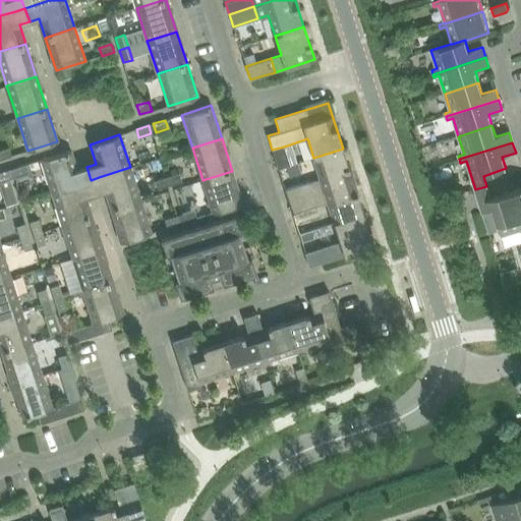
[(284,147),(272,150),(278,169),(286,167),(287,167),(290,166),(284,147)]
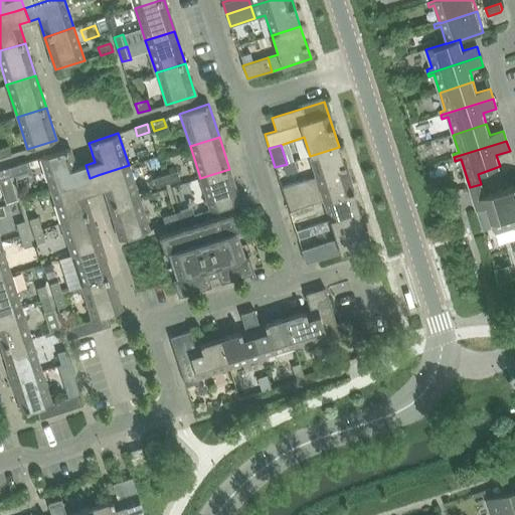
[(0,148),(0,157),(12,154),(9,146),(0,148)]
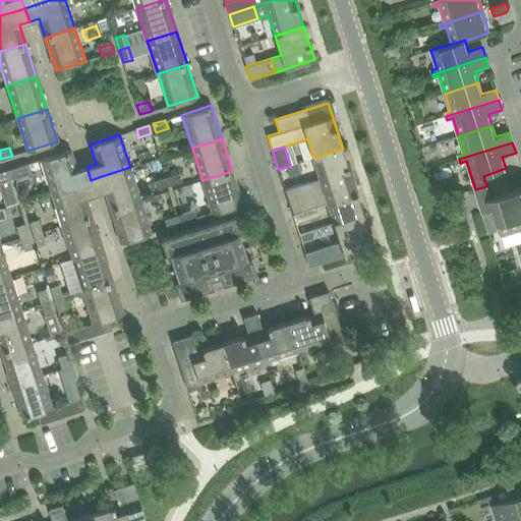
[(313,158),(320,178),(285,189),(288,201),(353,181),(343,149),(313,158)]
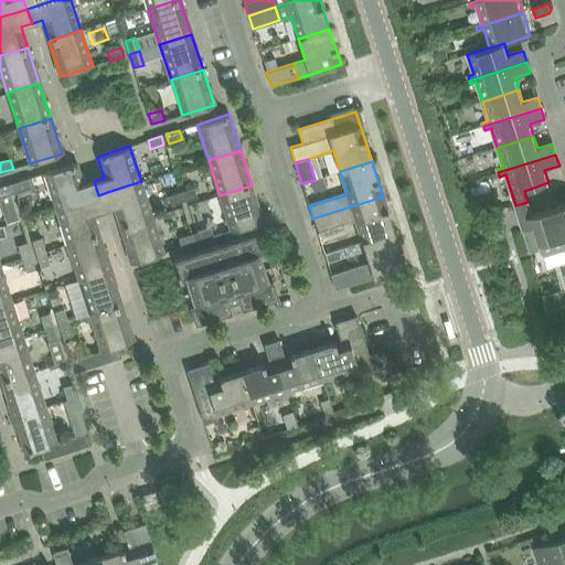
[(44,173),(56,209),(98,195),(94,181),(83,184),(76,163),(44,173)]
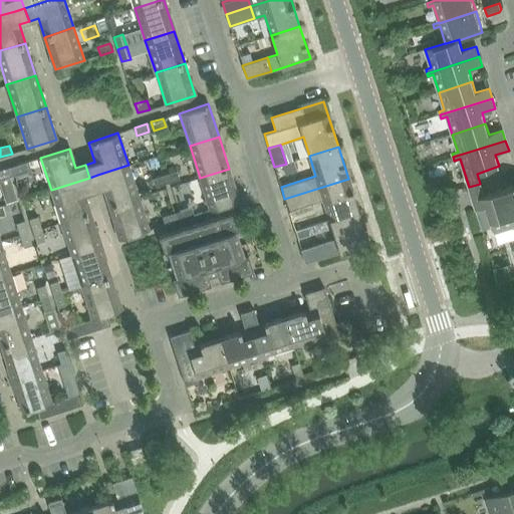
[(28,162),(12,167),(16,179),(32,174),(28,162)]
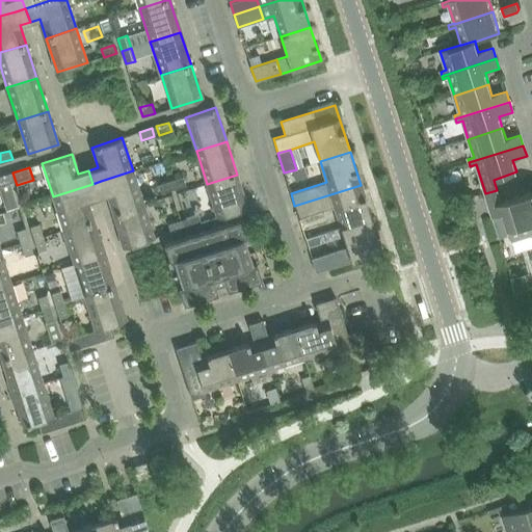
[(97,197),(107,194),(113,214),(143,205),(133,170),(101,181),(92,184),(97,197)]
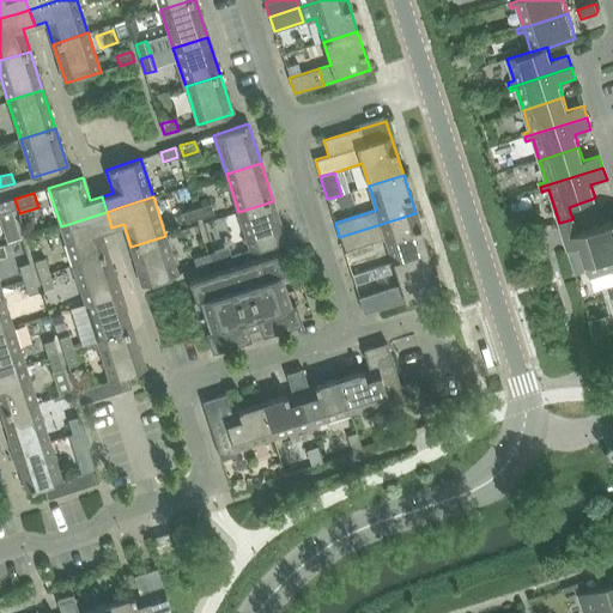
[(337,196),(327,199),(331,211),(340,207),(337,196)]
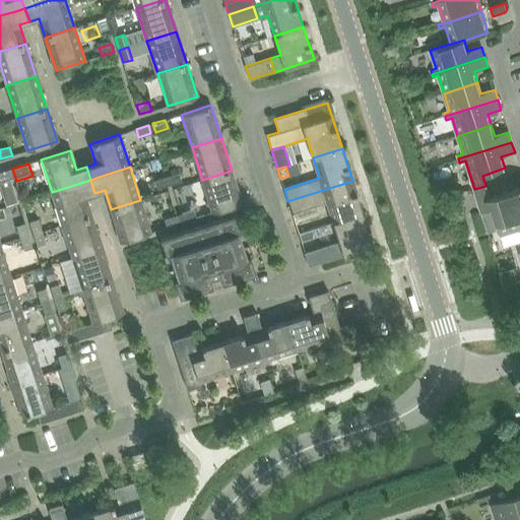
[(7,170),(0,172),(0,181),(10,178),(7,170)]
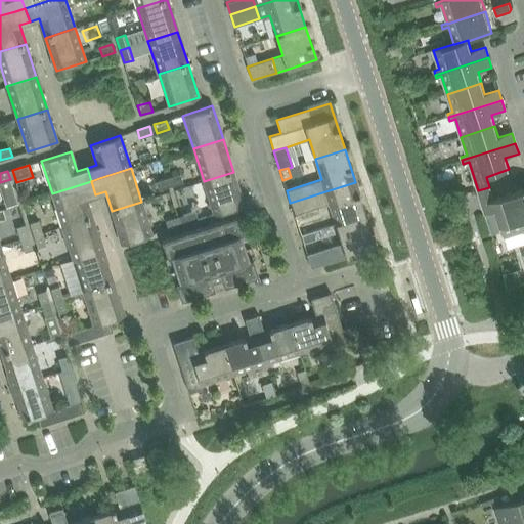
[(214,215),(244,205),(233,172),(204,181),(214,215)]
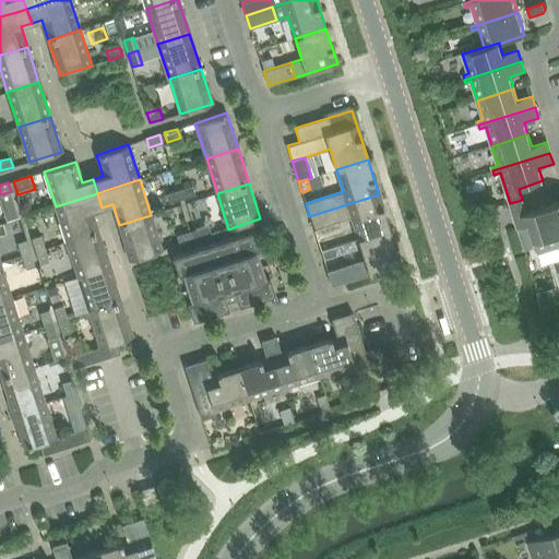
[(179,189),(182,199),(195,194),(192,185),(179,189)]
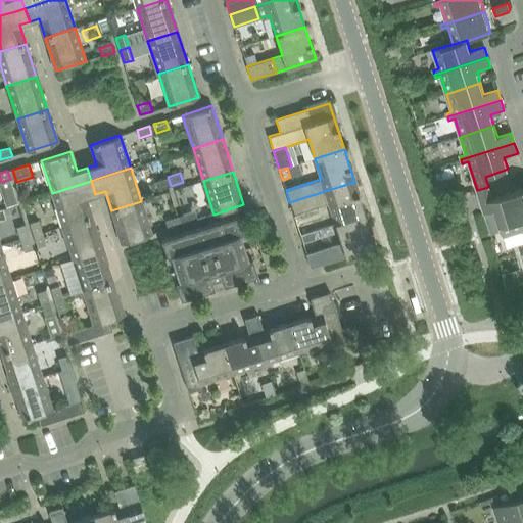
[(171,186),(168,177),(155,181),(157,190),(171,186)]
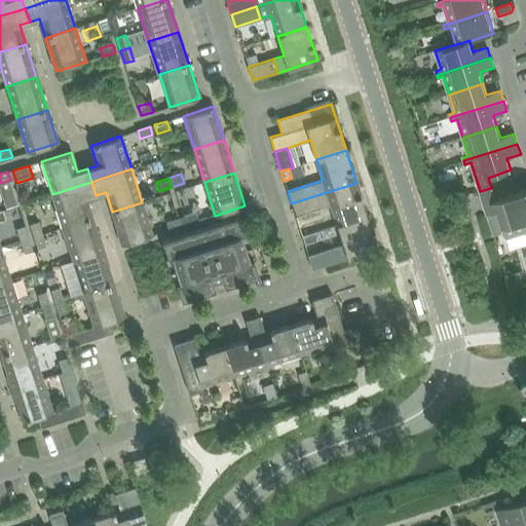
[(92,218),(86,198),(96,195),(91,182),(52,194),(63,227),(92,218)]
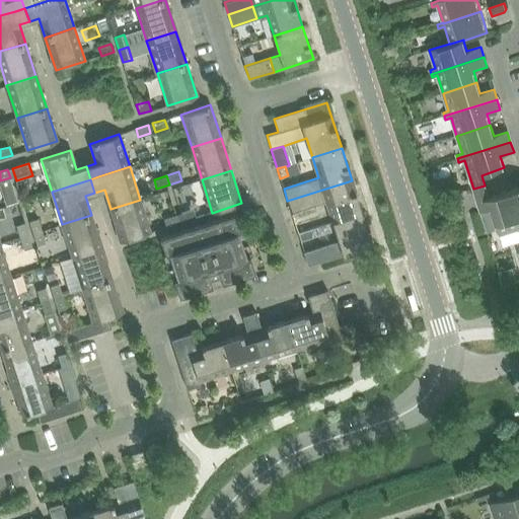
[(352,180),(287,201),(291,213),(325,202),(332,222),(362,213),(352,180)]
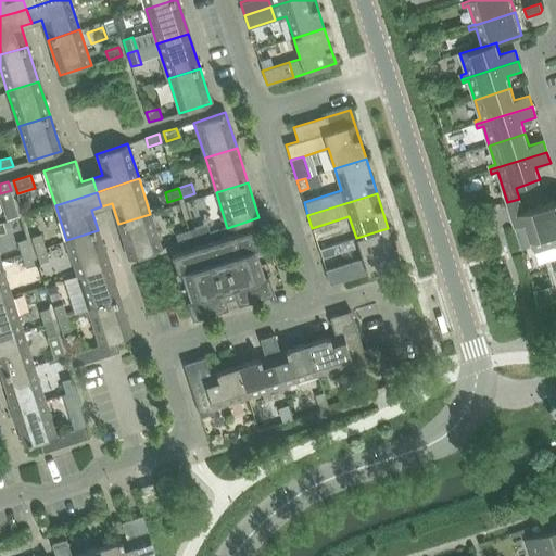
[(519,199),(507,202),(509,207),(512,216),(523,212),(520,204),(519,199)]
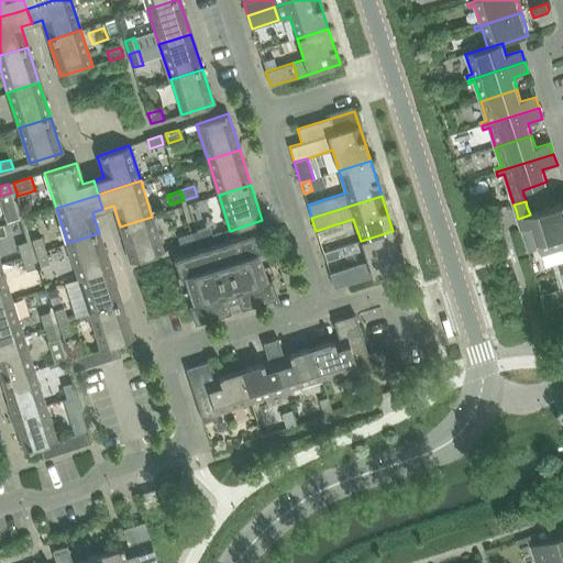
[(562,203),(553,207),(562,239),(562,203)]
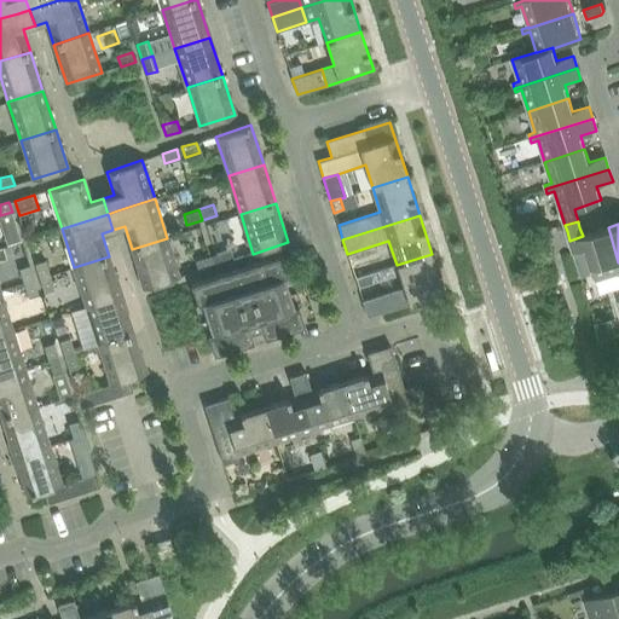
[(618,273),(618,276),(618,262),(608,227),(583,236),(570,241),(573,253),(586,248),(596,281),(618,273)]
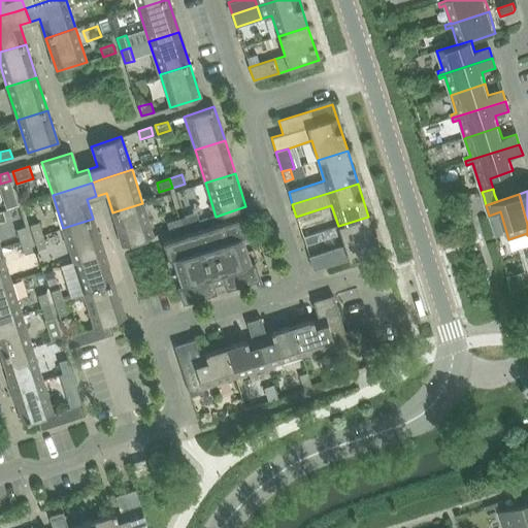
[(123,245),(153,236),(142,203),(112,212),(123,245)]
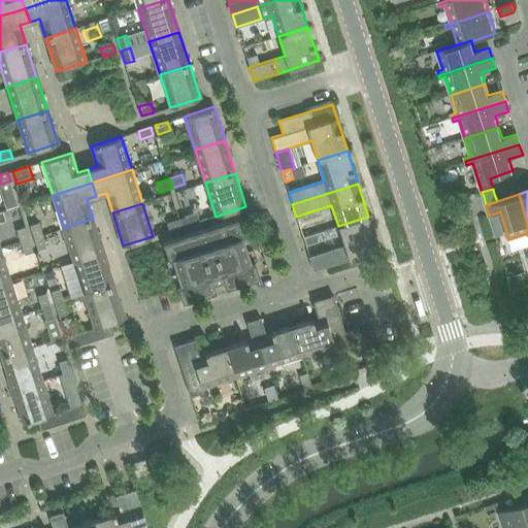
[(187,225),(199,222),(196,211),(184,216),(187,225)]
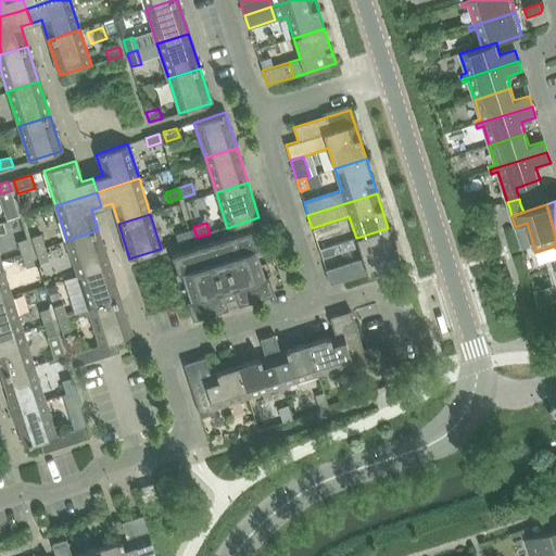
[(227,306),(228,308),(239,305),(238,303),(274,292),(269,278),(272,277),(261,241),(257,242),(253,228),(213,241),(212,241),(172,254),(176,268),(173,269),(185,305),(187,304),(191,318),(227,306)]
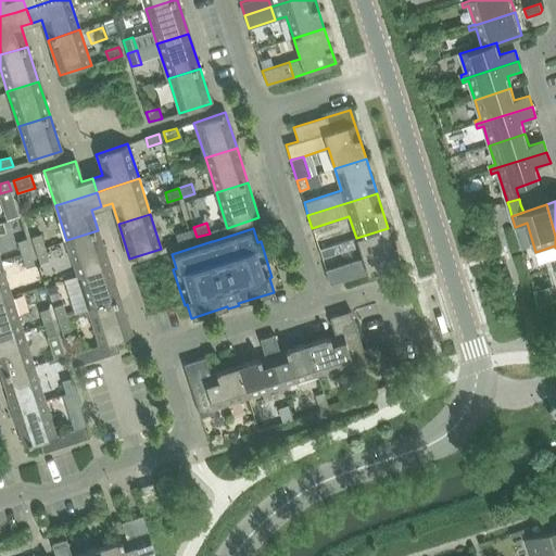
[(330,285),(399,263),(388,228),(356,238),(363,258),(325,269),(330,285)]
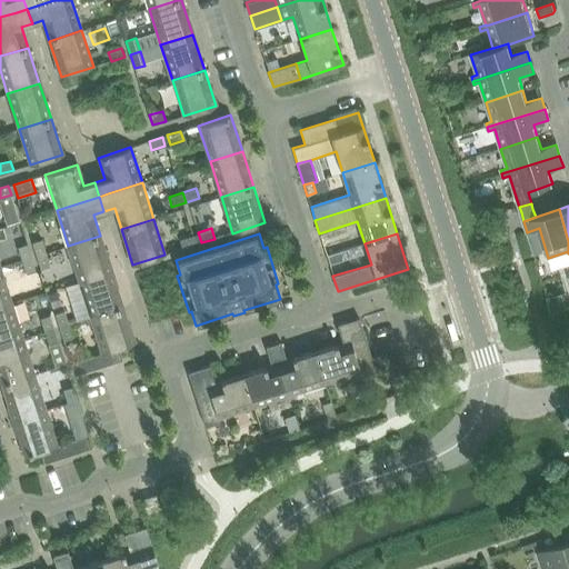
[(182,249),(197,245),(193,235),(180,239),(182,249)]
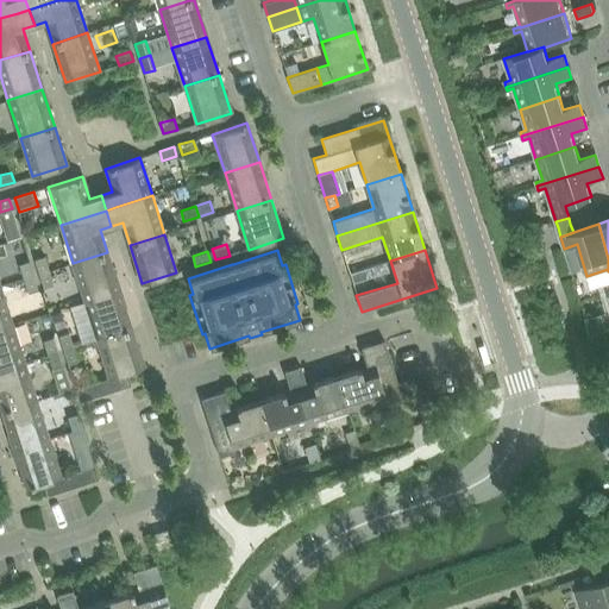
[(85,301),(119,290),(107,252),(73,263),(85,301)]
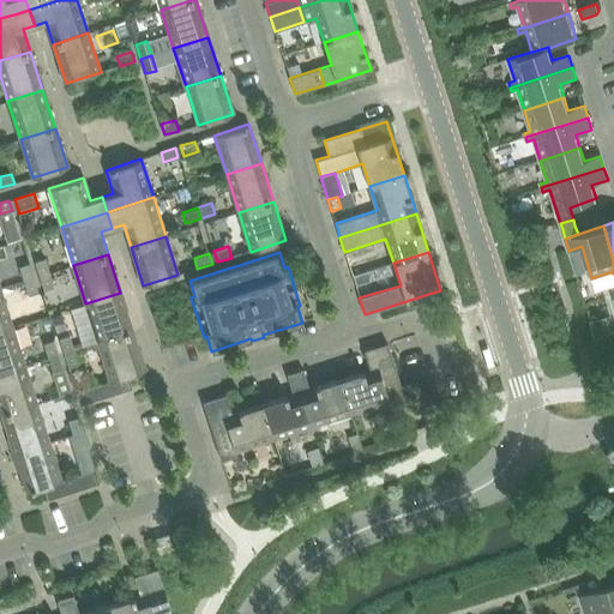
[(40,276),(48,274),(43,259),(32,263),(37,277),(40,276)]
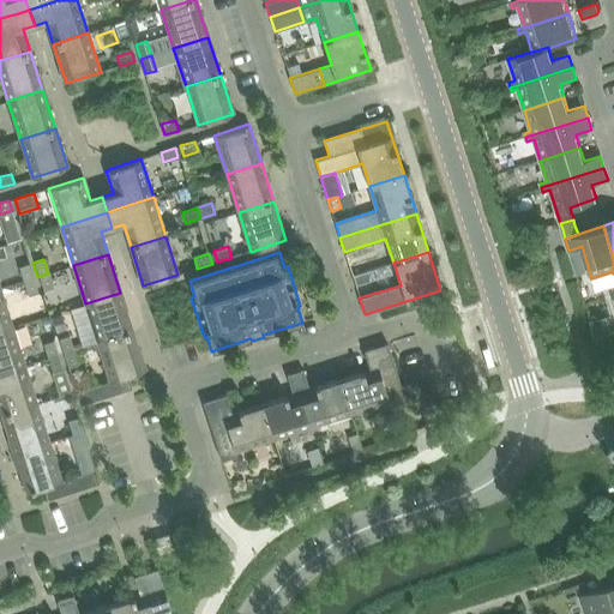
[(35,277),(30,263),(19,266),(24,281),(35,277)]
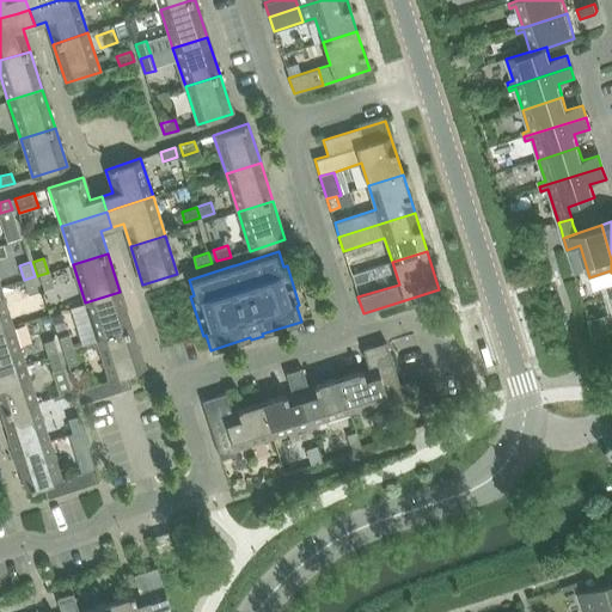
[(366,270),(361,271),(353,274),(355,283),(368,280),(366,270)]
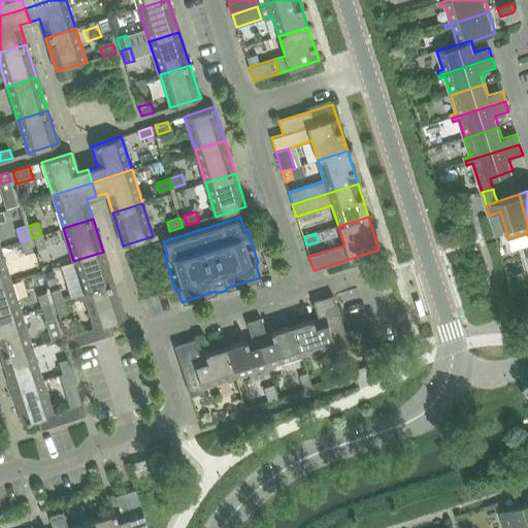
[(47,246),(42,234),(41,235),(34,237),(38,250),(47,246)]
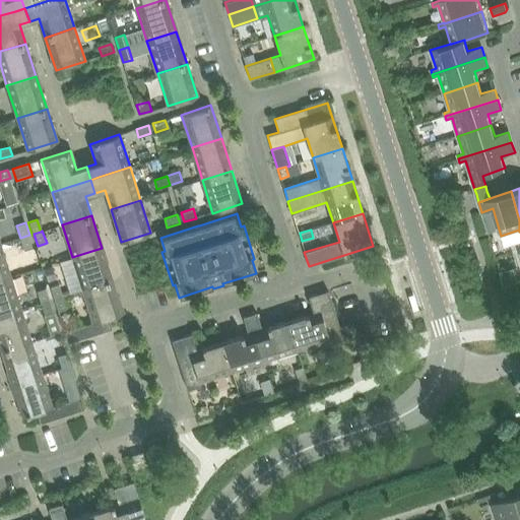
[(34,247),(29,235),(20,238),(24,250),(34,247)]
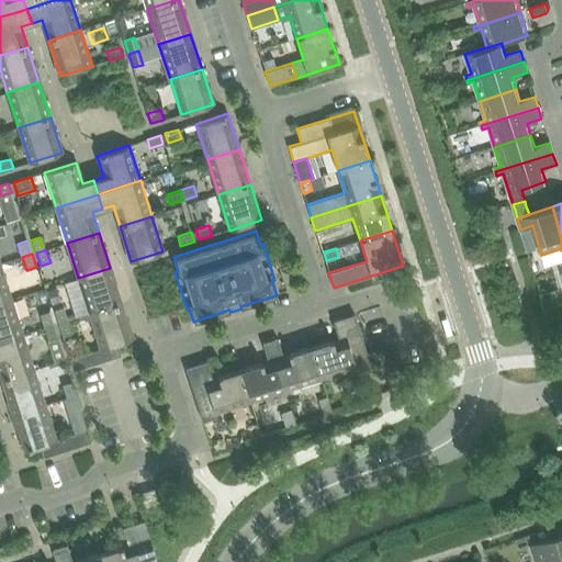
[(0,303),(11,300),(0,265),(0,303)]
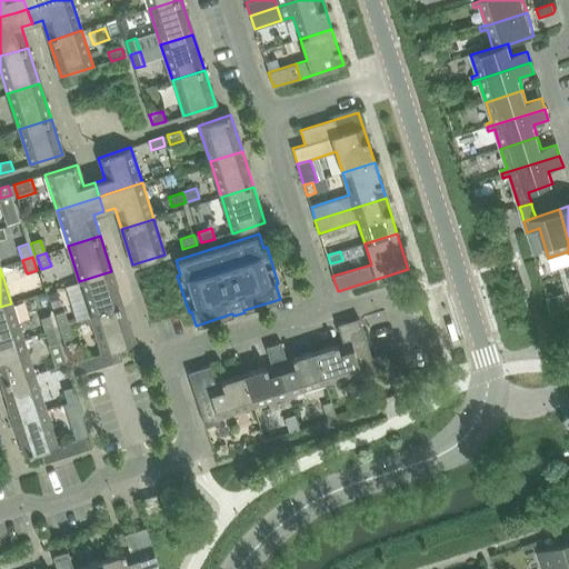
[(90,317),(122,307),(111,271),(79,281),(90,317)]
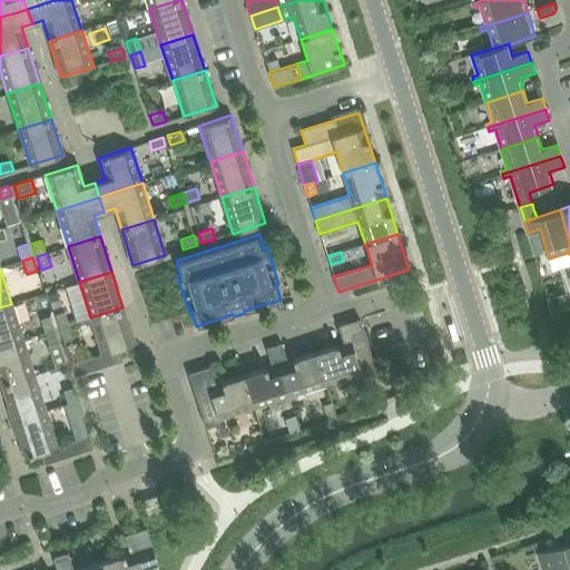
[(57,292),(49,294),(52,307),(61,305),(57,292)]
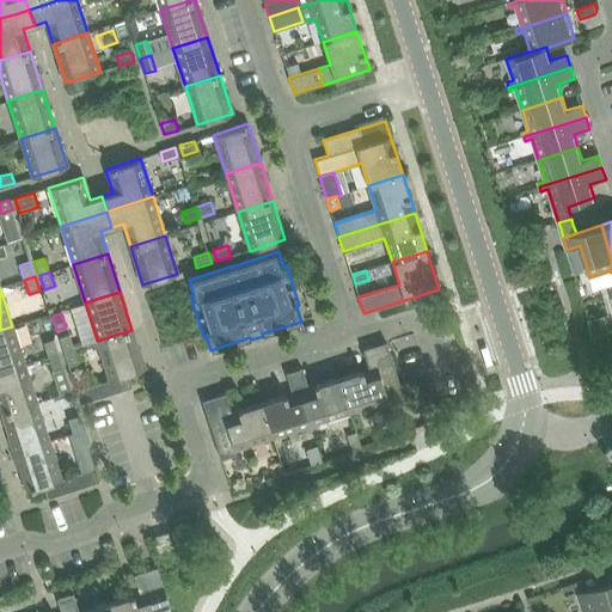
[(0,330),(0,372),(24,365),(12,326),(0,330)]
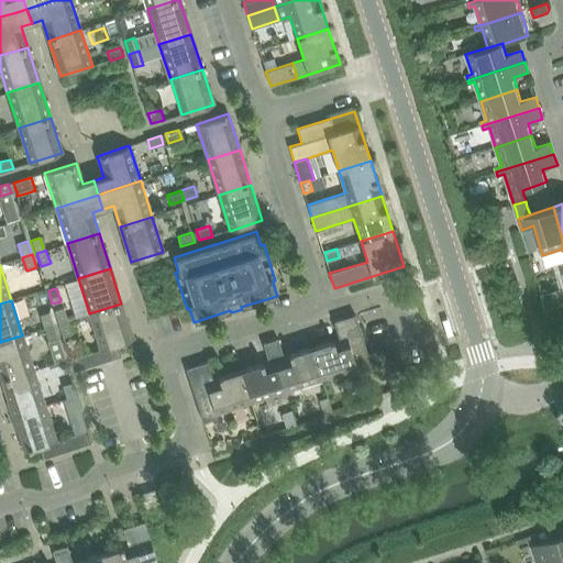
[(109,346),(117,344),(133,339),(121,304),(89,313),(101,350),(101,349),(109,346)]
